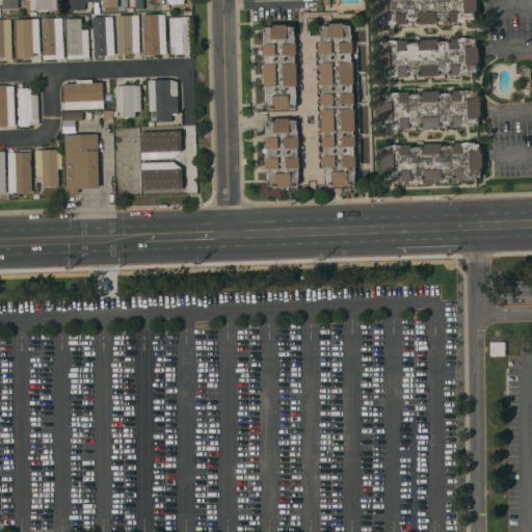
[(18,0),(18,8),(2,9),(2,0),(18,0)]
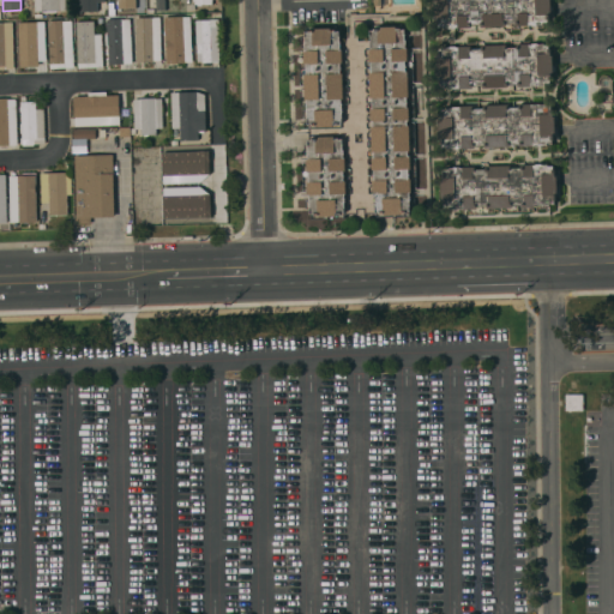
[(64,0),(65,11),(59,11),(59,12),(41,12),(34,12),(32,0),(64,0)]
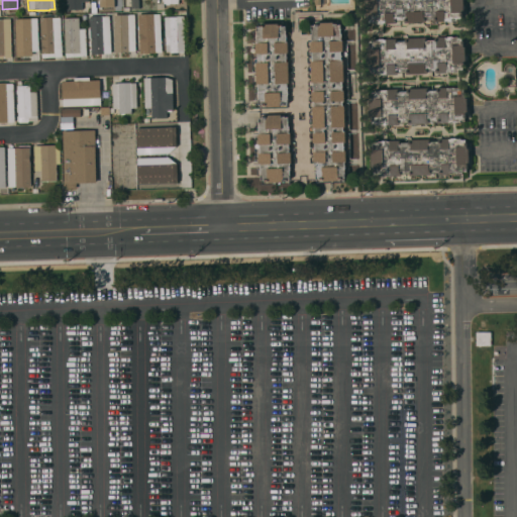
[(87,0),(88,2),(81,2),(82,10),(66,11),(66,0),(87,0)]
